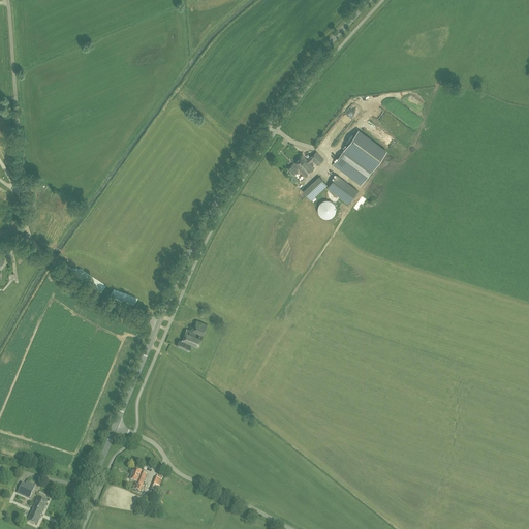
[(376,116),(390,127),(395,121),(381,110),(376,116)]
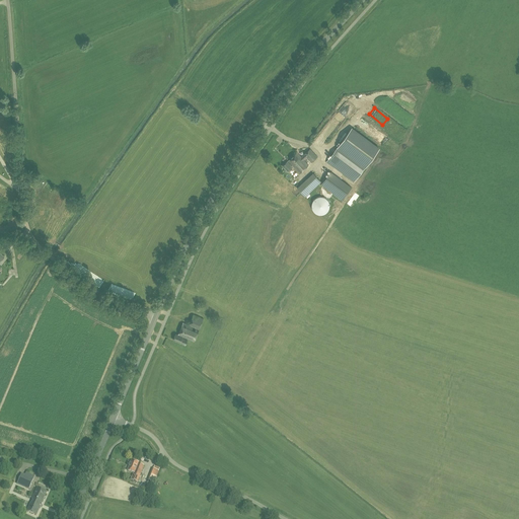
[(346,176),(354,181),(379,148),(352,128),(326,161),(346,176)]
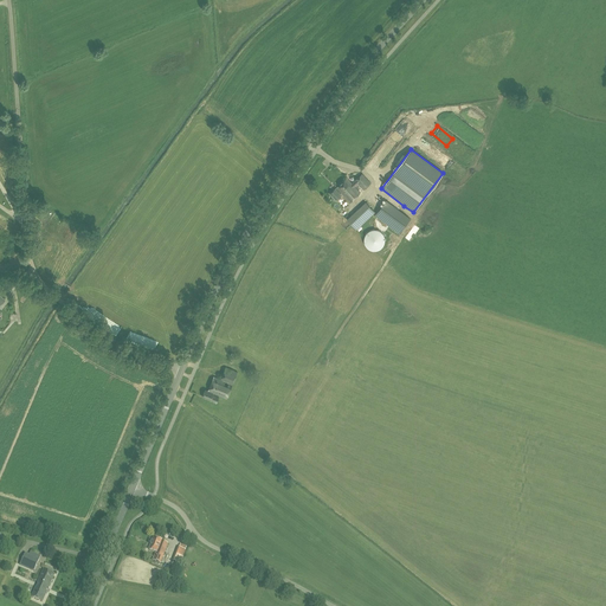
[(342,194),(349,202),(360,193),(355,187),(359,184),(363,189),(371,184),(362,174),(355,180),(352,184),(347,178),(336,188),(329,194),(336,201),(342,194)]
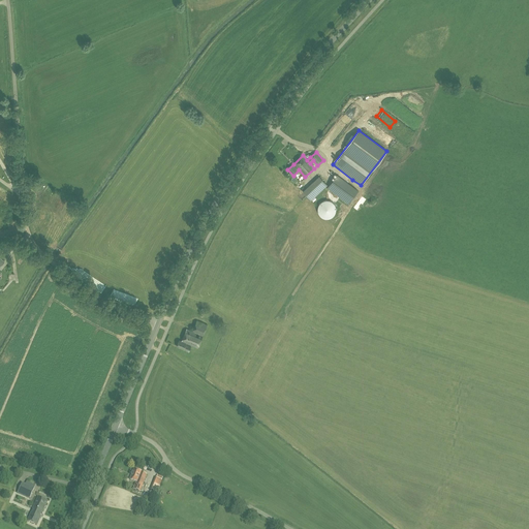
[(328,188),(348,204),(358,191),(337,175),(328,188)]
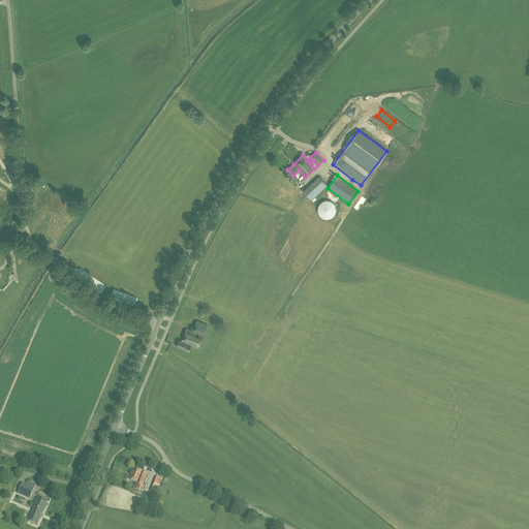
[(304,182),(298,177),(293,182),(300,186),(304,182)]
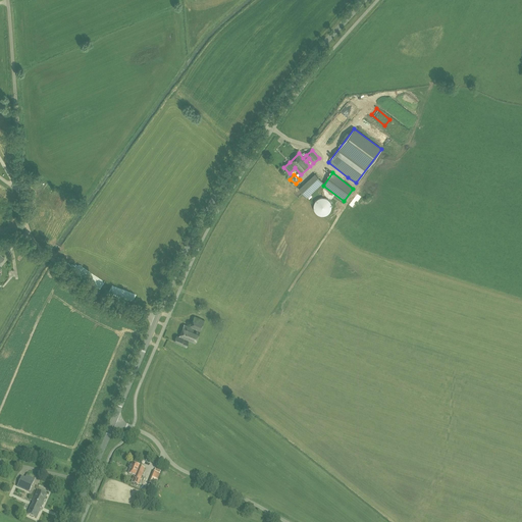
[(299,189),(307,198),(322,183),(315,174),(299,189)]
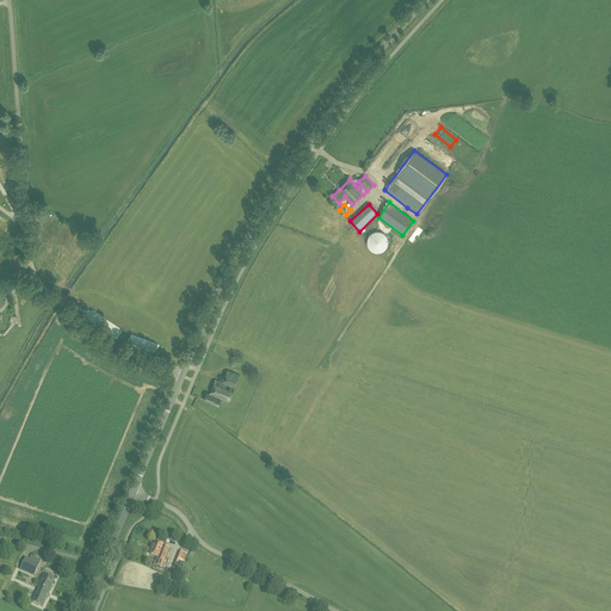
[(366,241),(366,242),(366,244),(368,245),(368,246),(368,247),(369,247),(369,248),(370,250),(371,251),(372,251),(374,252),(375,252),(376,252),(377,252),(378,252),(380,252),(381,252),(382,252),(382,251),(383,251),(384,251),(384,250),(386,250),(386,248),(387,247),(388,246),(388,245),(388,244),(388,242),(388,241),(388,240),(388,239),(388,238),(388,236),(387,236),(387,235),(386,234),(384,233),(383,233),(383,232),(382,232),(381,232),(381,230),(380,230),(378,230),(377,230),(376,230),(375,230),(374,232),(372,232),(371,233),(370,233),(370,234),(369,234),(369,235),(368,236),(368,238),(368,239),(366,240),(366,241)]
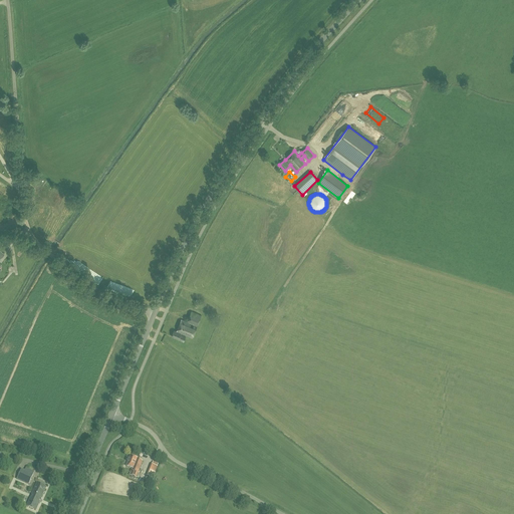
[(1,238),(3,242),(13,237),(9,233),(8,234),(1,238)]
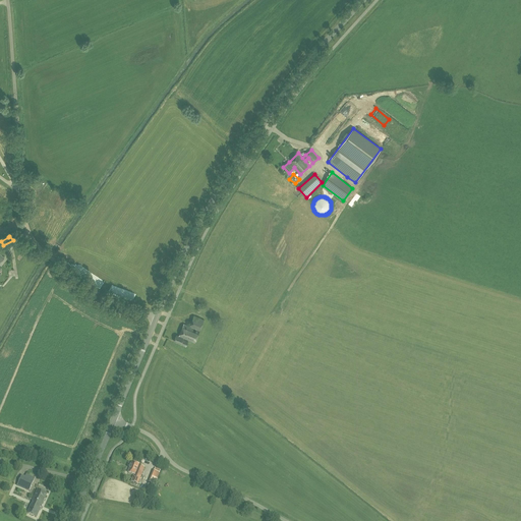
[(184,324),(179,336),(183,338),(194,343),(205,320),(194,315),(189,327),(184,324)]
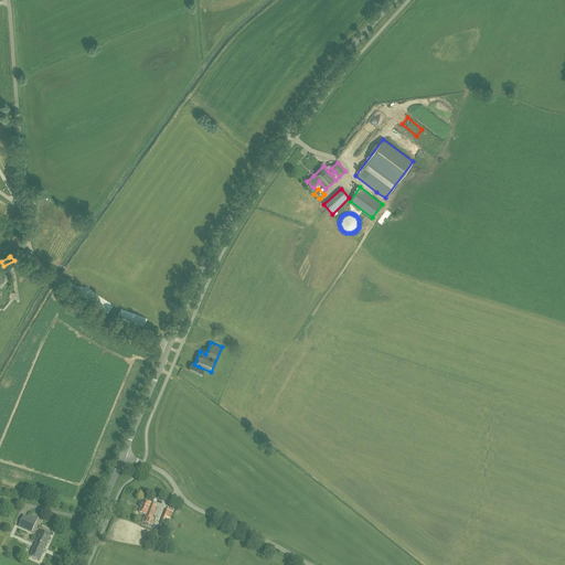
[(142,522),(150,525),(157,508),(150,504),(151,504),(144,501),(139,512),(145,515),(142,522)]
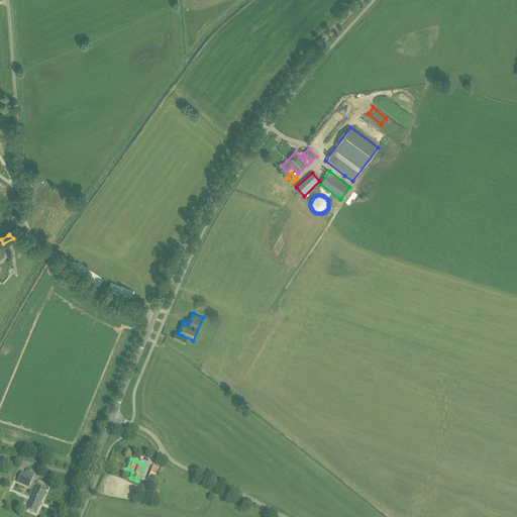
[(146,479),(153,482),(160,467),(153,464),(152,468),(151,467),(146,479)]
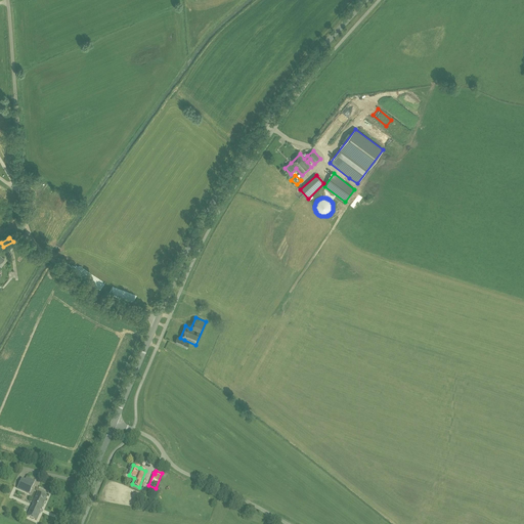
[(16,489),(29,494),(35,481),(26,477),(25,479),(22,478),(16,489)]
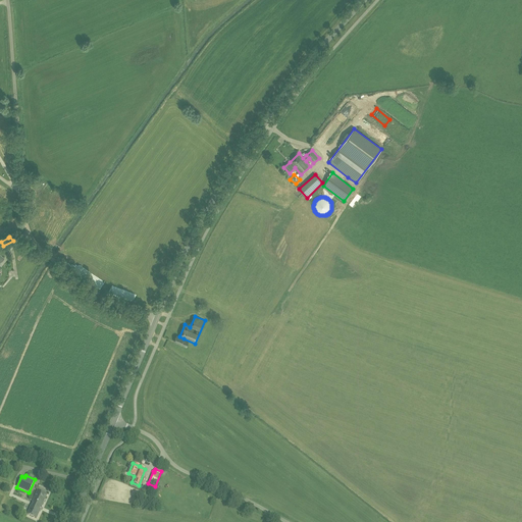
[(28,514),(37,518),(39,514),(39,515),(40,512),(47,496),(38,491),(28,514)]
